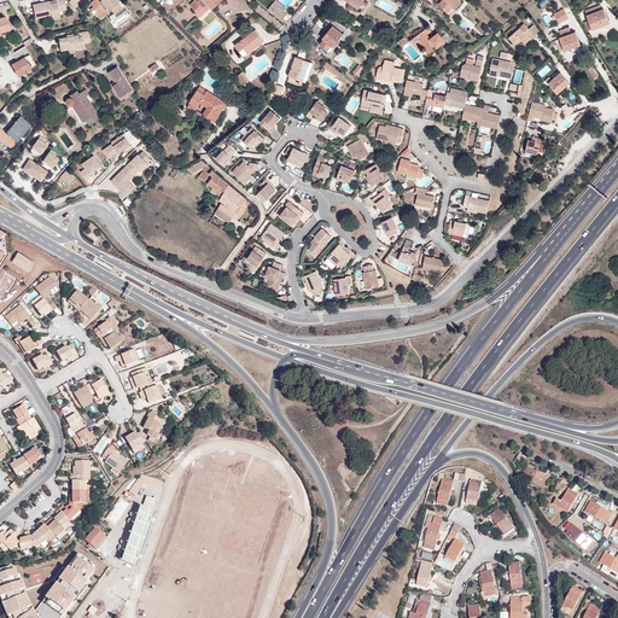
[(50,4),(48,1),(33,5),(36,19),(52,16),(59,15),(59,11),(66,10),(64,0),(56,0),(57,3),(50,4)]
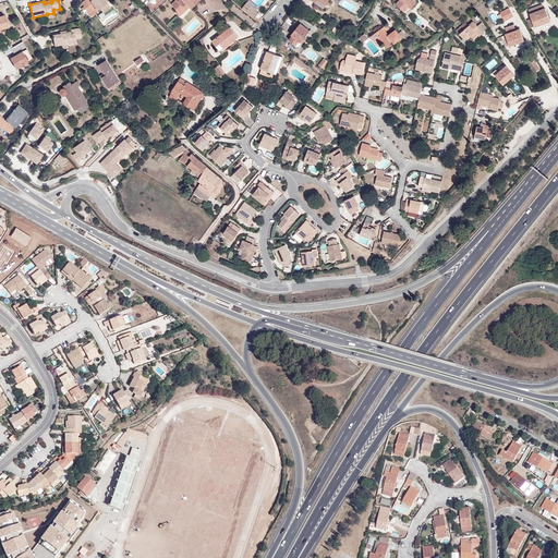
[(83,7),(86,12),(91,17),(98,12),(97,11),(108,3),(105,0),(91,0),(89,1),(88,0),(85,0),(81,3),(83,7)]
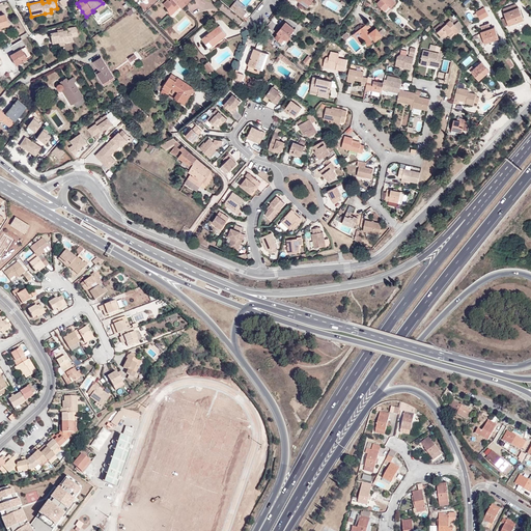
[(185,2),(187,4),(190,0),(171,0),(170,1),(168,0),(167,0),(163,4),(168,8),(169,12),(175,7),(177,9),(180,6),(185,2)]
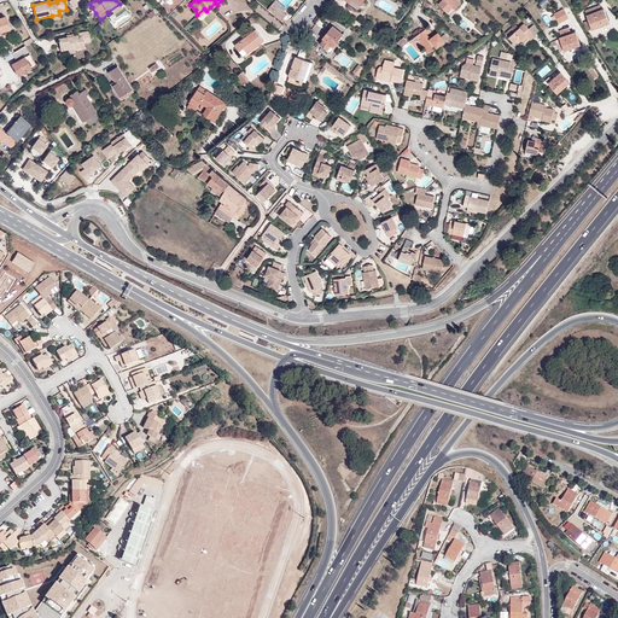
[(436,0),(435,3),(436,4),(437,1),(448,12),(454,7),(455,9),(461,3),(459,0),(436,0)]
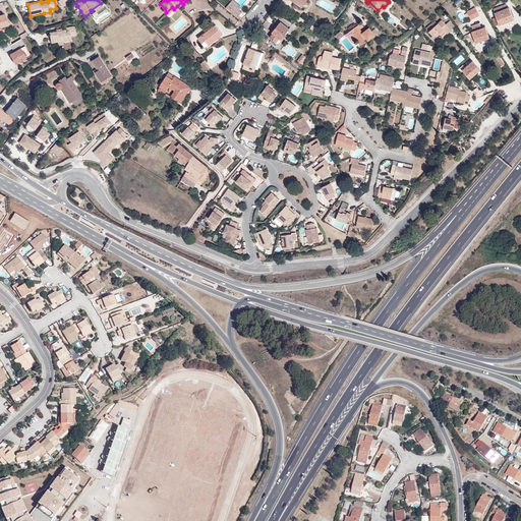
[(509,10),(508,8),(506,4),(494,8),(497,17),(500,24),(504,23),(504,22),(514,18),(510,10),(509,10)]
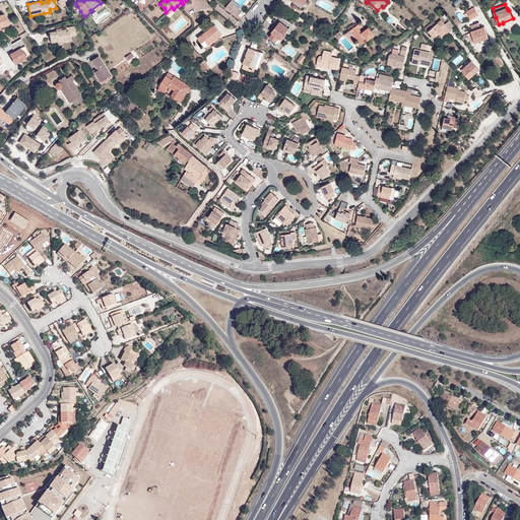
[(474,7),(466,12),(470,19),(478,14),(474,7)]
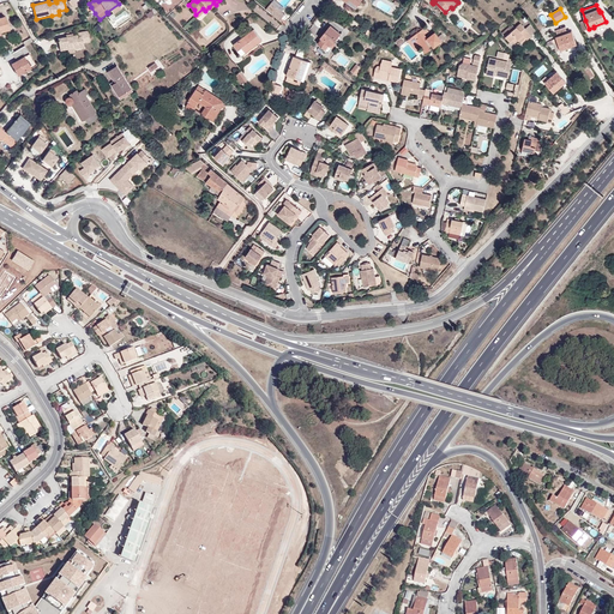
[(523,36),(525,38),(527,40),(531,36),(531,35),(527,30),(522,24),(513,30),(511,26),(503,34),(510,42),(512,40),(513,42),(515,43),(518,40),(523,36)]
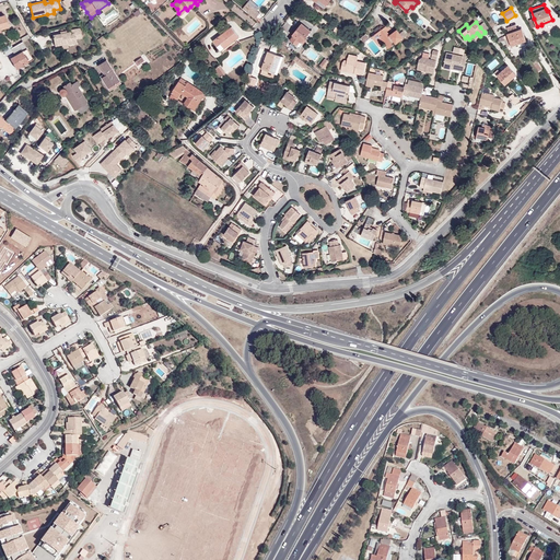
[(301,41),(302,42),(311,31),(302,23),(293,35),(290,39),(298,45),(301,41)]
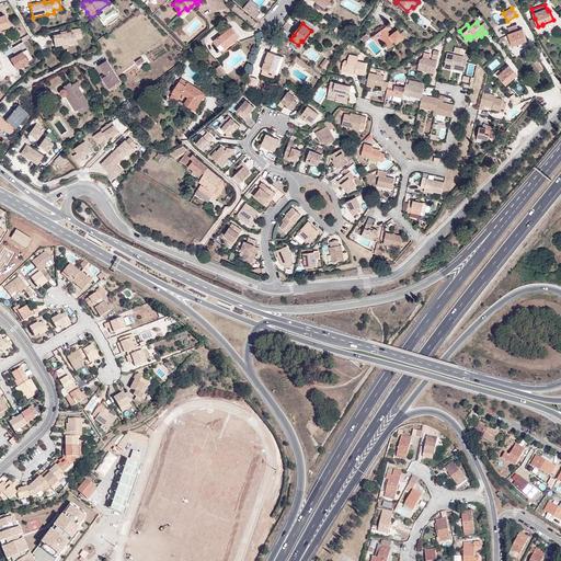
[(485,23),(481,27),(485,32),(490,29),(485,23)]
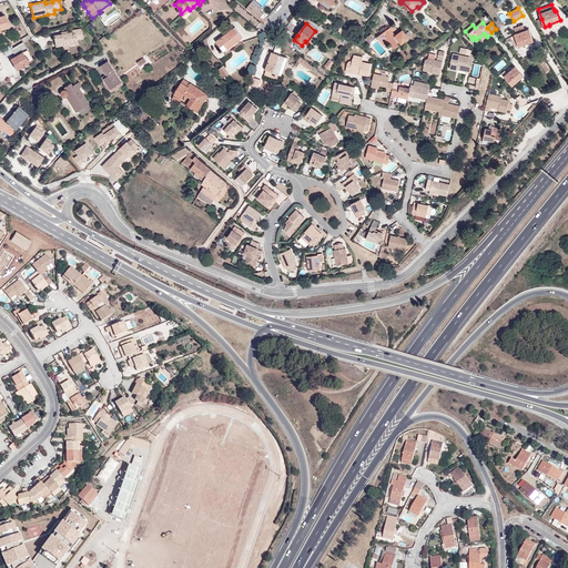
[(391,34),(393,32),(397,29),(394,24),(387,30),(377,37),(383,46),(388,42),(389,43),(394,51),(399,46),(398,44),(401,43),(402,44),(409,38),(406,33),(403,30),(396,36),(393,38),(391,34)]
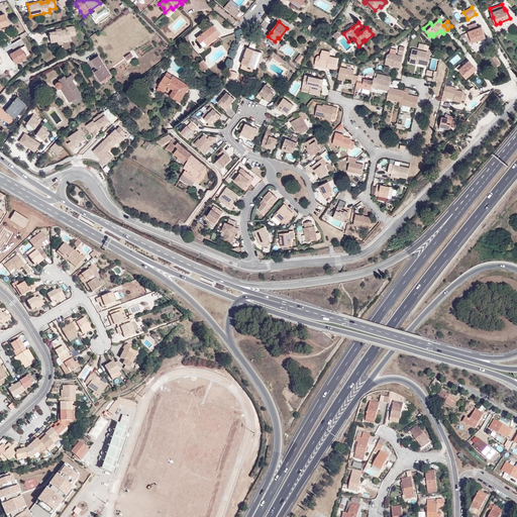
[(74,25),(69,26),(69,30),(66,30),(65,29),(49,32),(50,42),(57,41),(63,40),(63,41),(71,40),(71,36),(76,35),(74,25)]
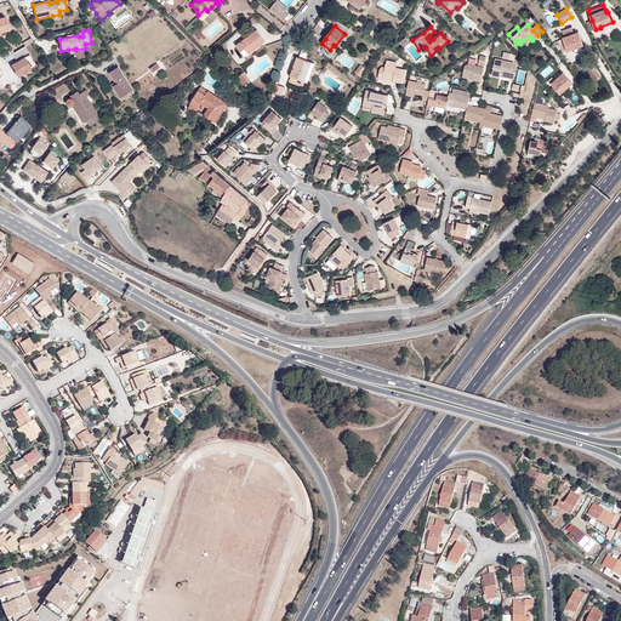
[(245,56),(261,44),(265,41),(257,30),(237,45),(245,56)]
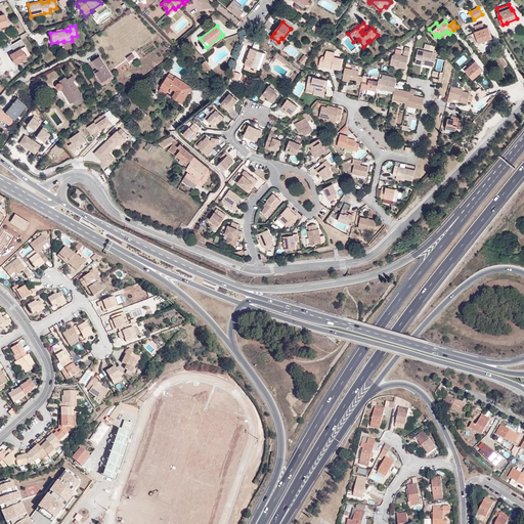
[(488,30),(487,28),(475,32),(476,36),(478,43),(483,41),(492,38),(489,30),(488,30)]
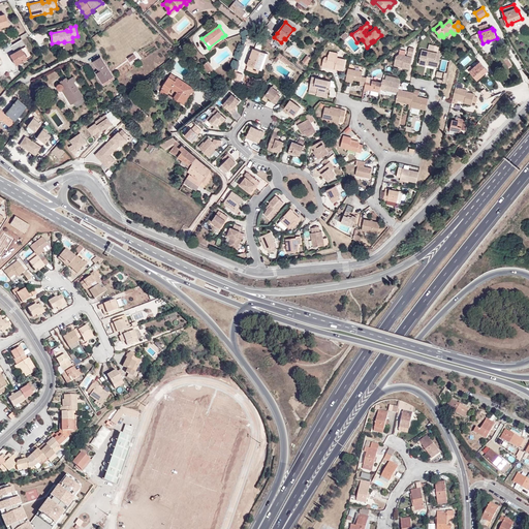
[(345,32),(340,36),(344,40),(349,36),(345,32)]
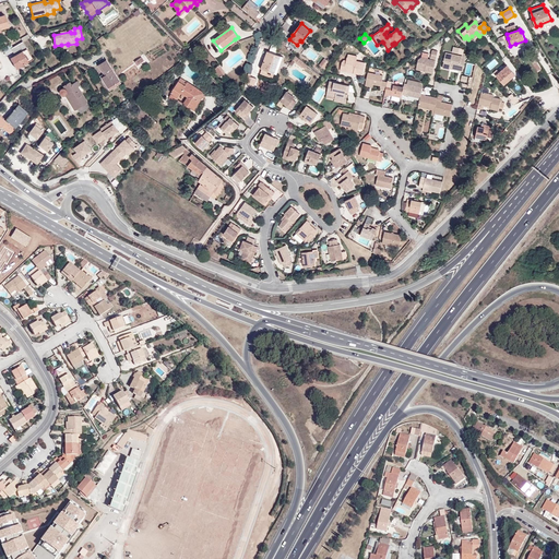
[(235,39),(221,50),(223,52),(237,43),(235,39)]
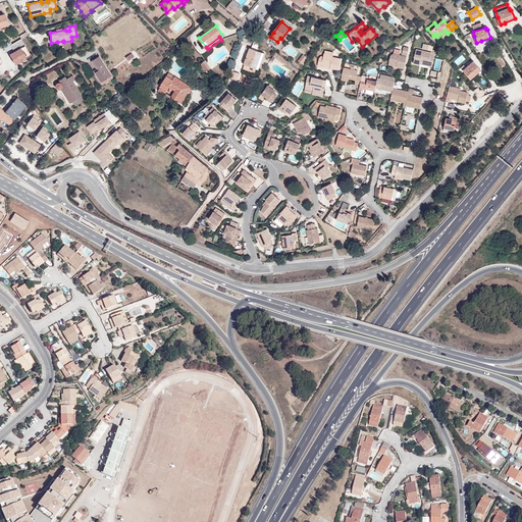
[(21,39),(10,45),(14,51),(10,54),(16,64),(31,55),(21,39)]
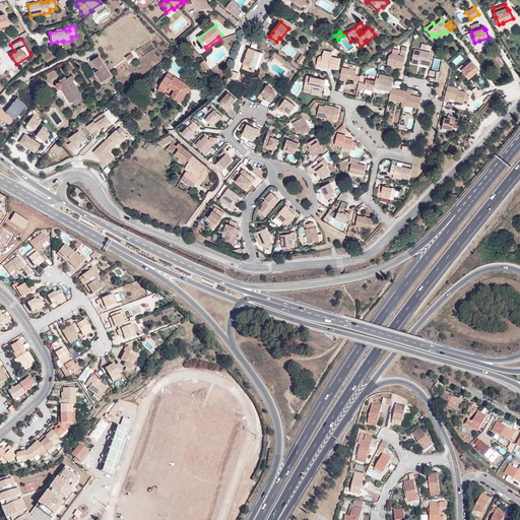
[(256,68),(262,52),(249,47),(243,64),(256,68)]
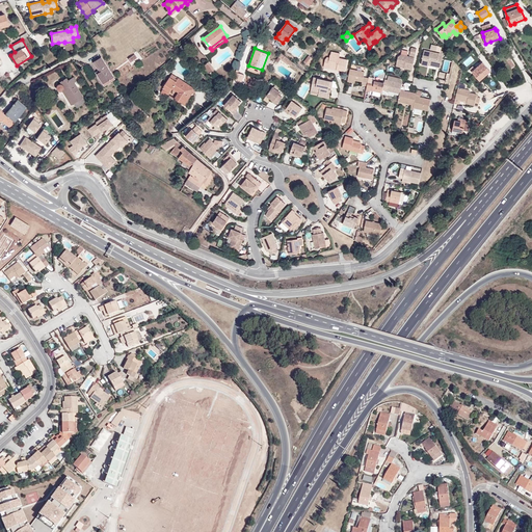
[(437,64),(436,68),(441,68),(443,55),(440,55),(440,53),(424,50),(421,64),(428,67),(428,65),(429,62),(437,64)]
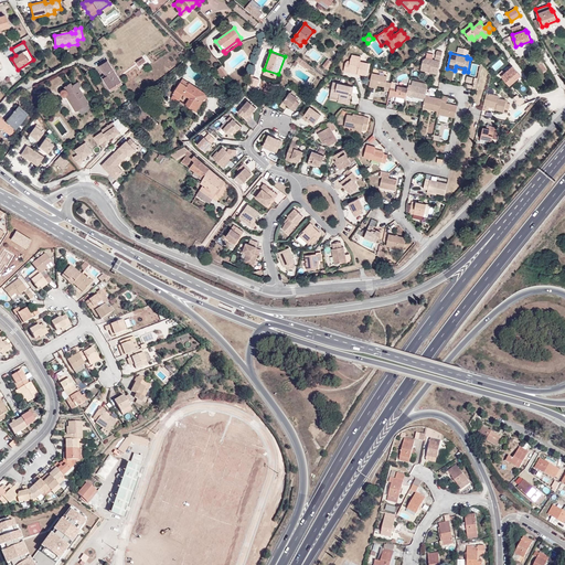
[(287,57),(285,56),(278,74),(280,75),(287,57)]
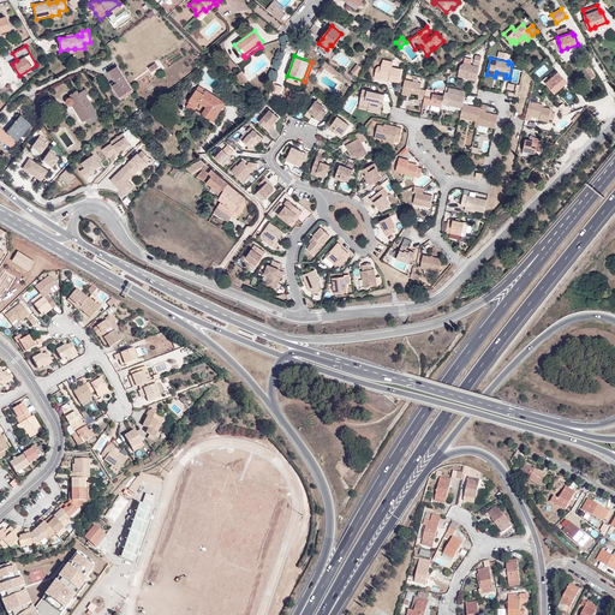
[(469,76),(467,78),(470,79),(476,81),(479,66),(464,63),(460,65),(459,73),(469,76)]
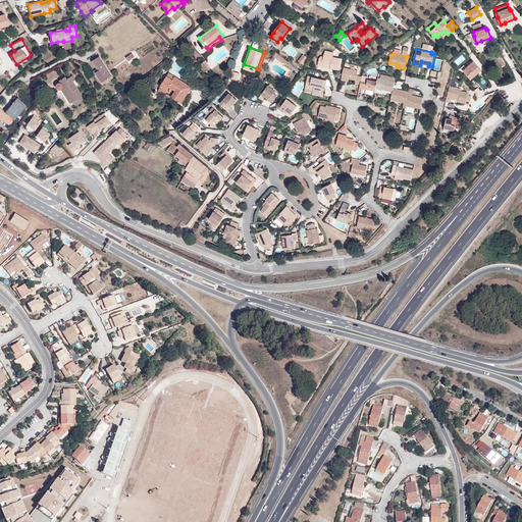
[(303,54),(299,60),(303,63),(307,57),(303,54)]
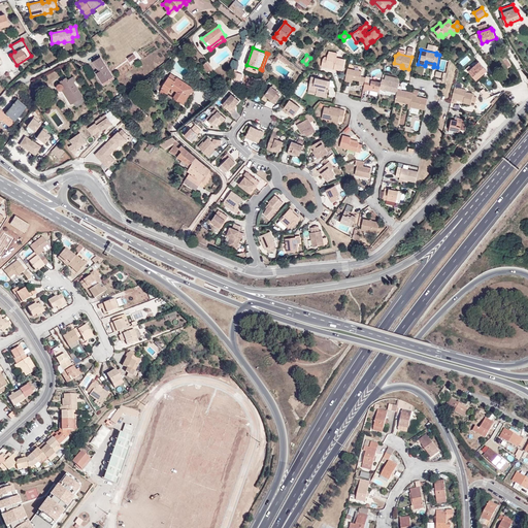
[(322,66),(326,67),(326,64),(335,66),(334,69),(342,71),(345,59),(337,58),(337,56),(328,55),(327,58),(325,57),(323,59),(322,66)]
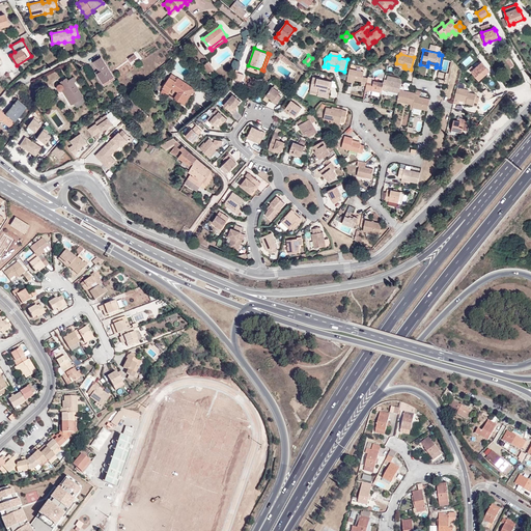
[(99,74),(104,83),(114,77),(102,57),(96,61),(103,71),(99,74)]
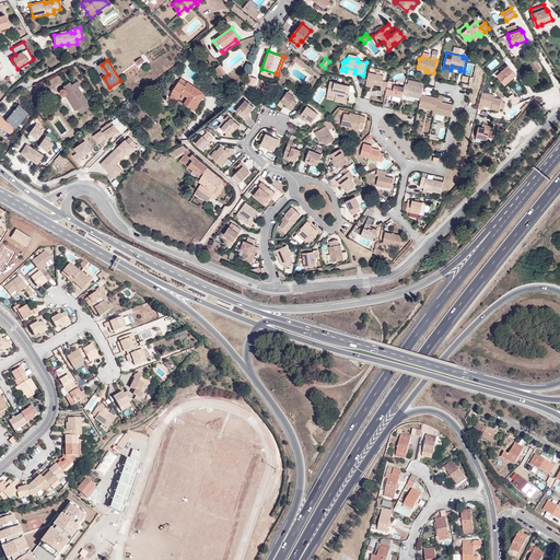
[(220,65),(216,69),(222,78),(226,74),(220,65)]
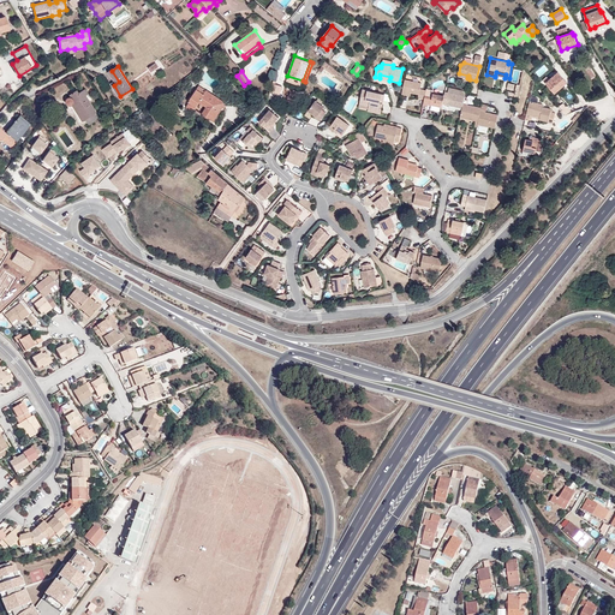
[(567,82),(559,72),(549,79),(547,77),(543,79),(554,93),(562,85),(563,87),(567,82)]
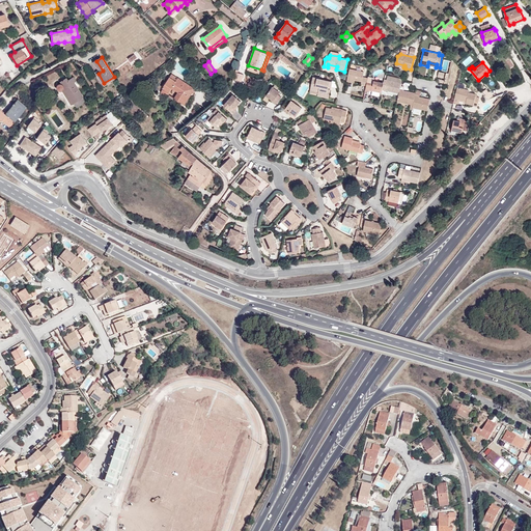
[(259,75),(261,70),(248,65),(247,70),(259,75)]
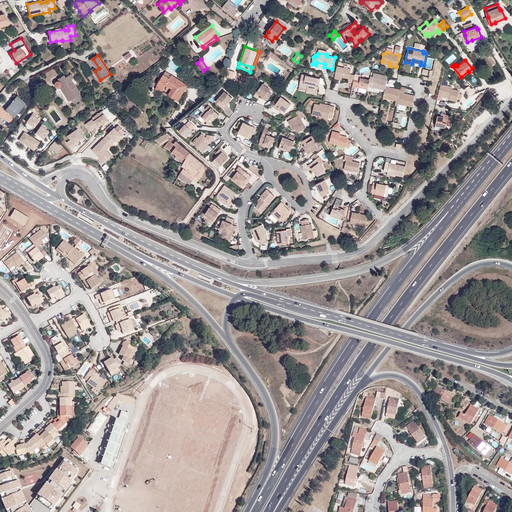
[(354,80),(355,75),(350,74),(351,69),(337,66),(335,75),(335,76),(342,77),(349,79),(348,81),(354,82),(354,80)]
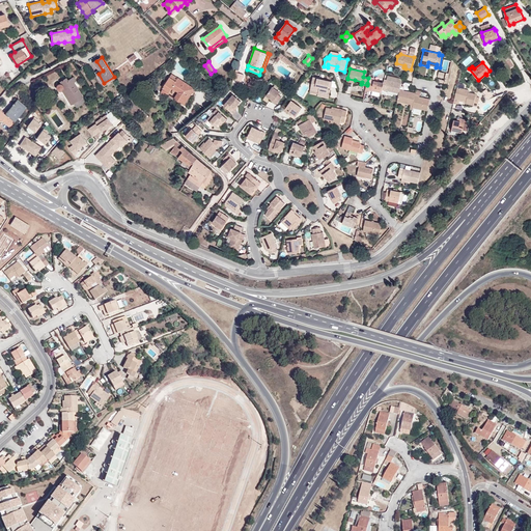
[(65,89),(75,103),(78,108),(86,103),(83,98),(84,98),(75,83),(77,81),(74,77),(68,80),(67,78),(60,82),(61,83),(59,84),(58,86),(58,87),(58,89),(59,90),(61,91),(62,91),(62,90),(65,89)]
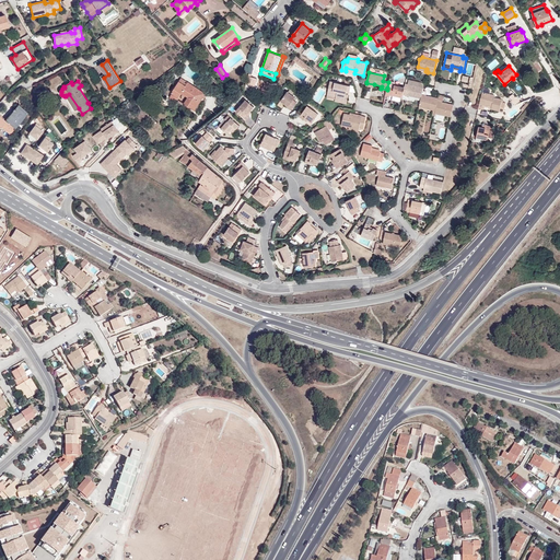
[(206,94),(188,82),(186,85),(179,81),(172,92),(173,93),(171,95),(177,100),(182,93),(188,97),(184,104),(195,111),(206,94)]
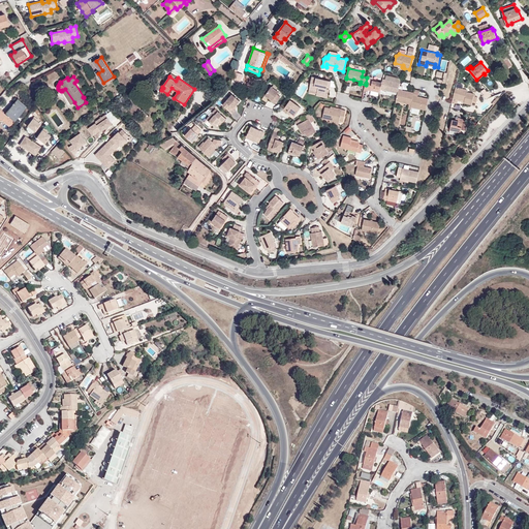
[(317,93),(328,96),(330,89),(327,88),(328,86),(330,87),(331,82),(312,76),(309,89),(317,91),(317,93)]
